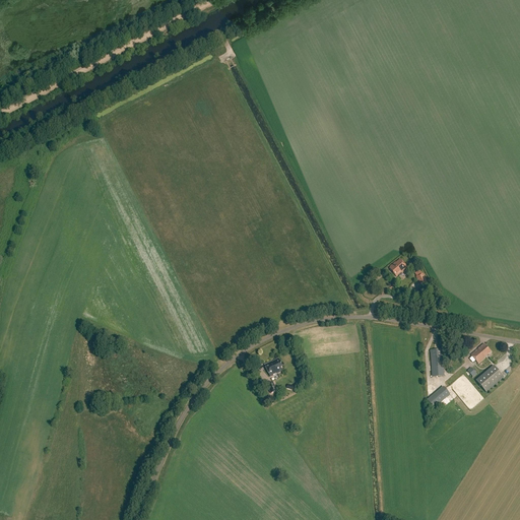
[(396,277),(407,268),(400,260),(396,263),(395,263),(390,267),(390,268),(389,269),(396,277)]
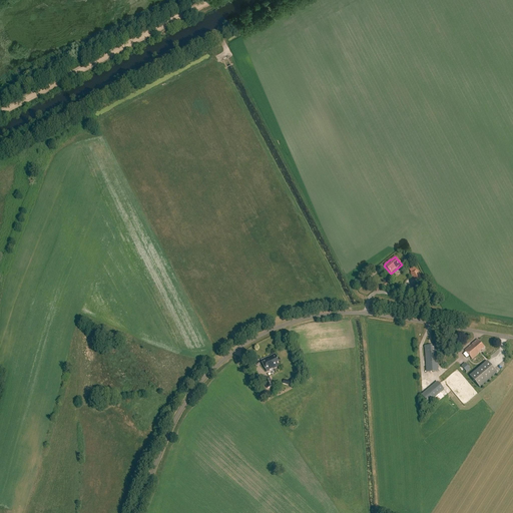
[(422,281),(417,271),(410,274),(413,278),(415,281),(414,281),(416,284),(422,281)]
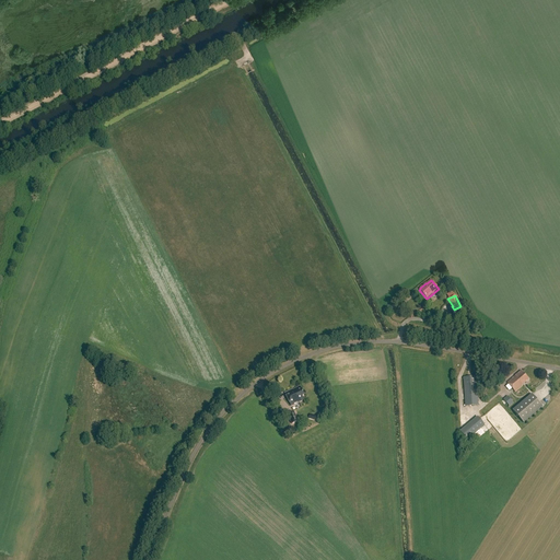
[(524,385),(523,384),(529,380),(522,371),(508,383),(515,392),(524,385)]
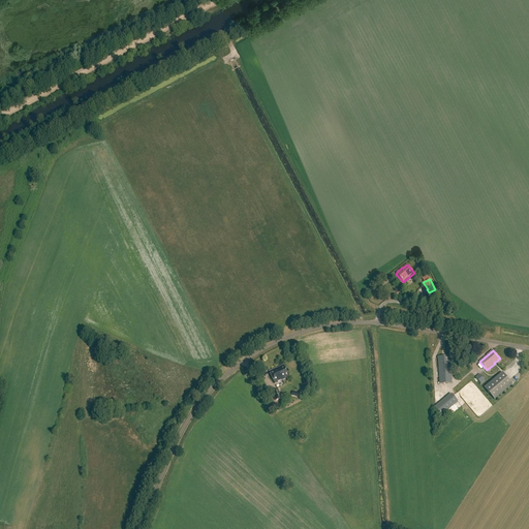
[(450,355),(438,356),(440,383),(453,383),(450,355)]
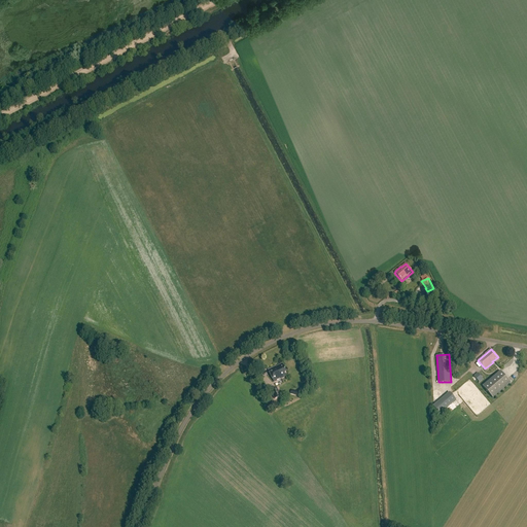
[(286,377),(284,373),(286,372),(282,364),(277,367),(277,366),(269,371),(275,382),(286,377)]
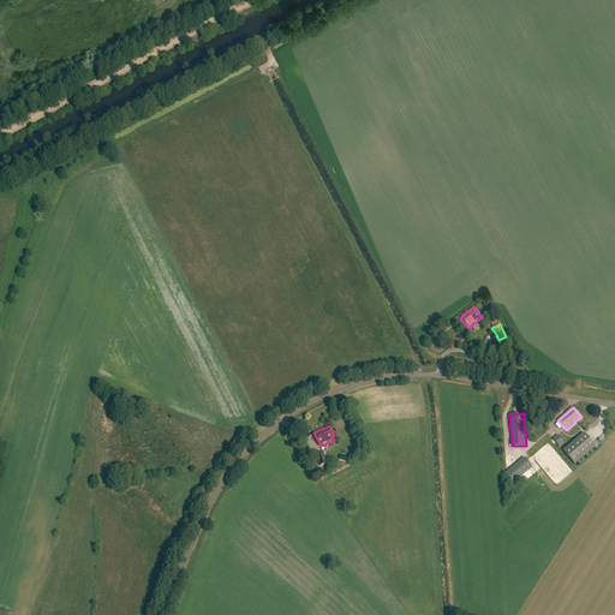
[(563,452),(575,465),(596,447),(585,434),(563,452)]
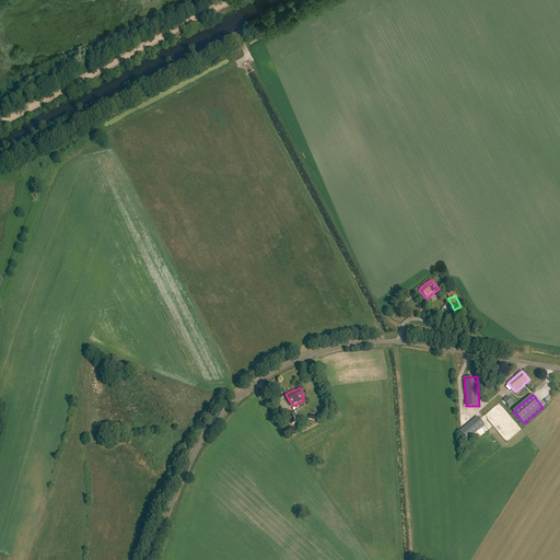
[(503,400),(510,407),(514,404),(508,397),(503,400)]
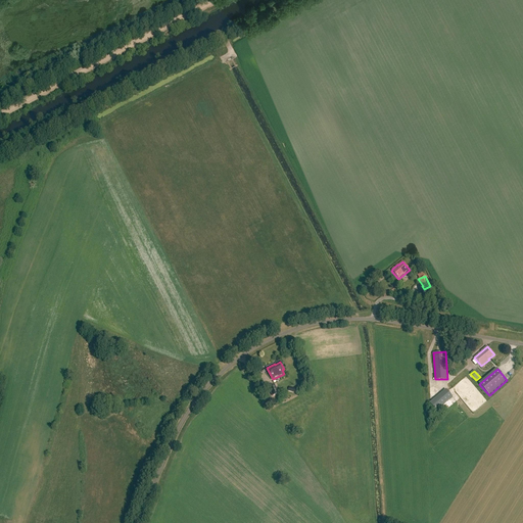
[(278,394),(275,385),(269,387),(273,396),(278,394)]
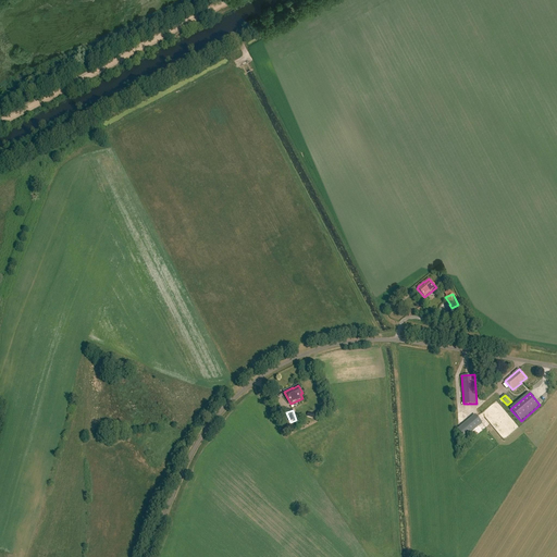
[(463,437),(482,422),(474,413),(456,429),(463,437)]
